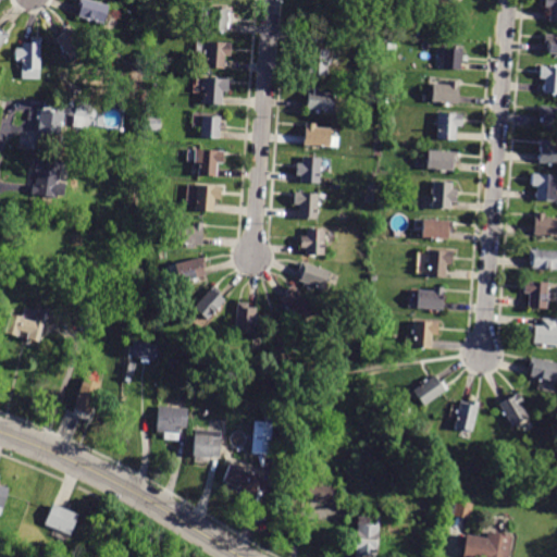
[(106,24),(78,16),(81,9),(78,8),(79,0),(87,0),(110,7),(106,24)]
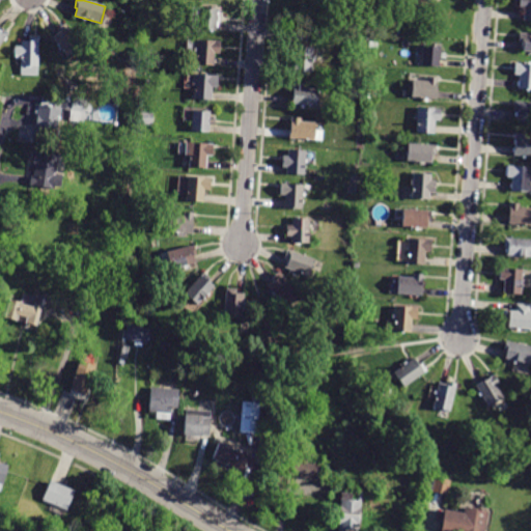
[(525,7),(520,7),(520,0),(530,0),(530,21),(524,21),(525,7)]
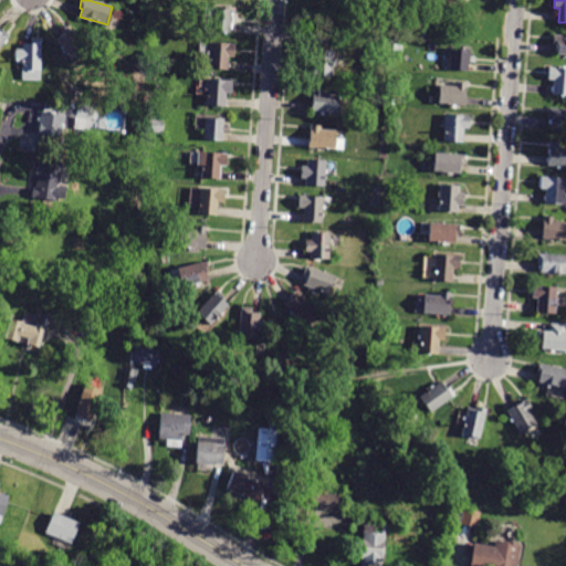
[(231,32),(203,30),(206,9),(232,10),(232,17),(234,18),(234,24),(231,24),(231,32)]
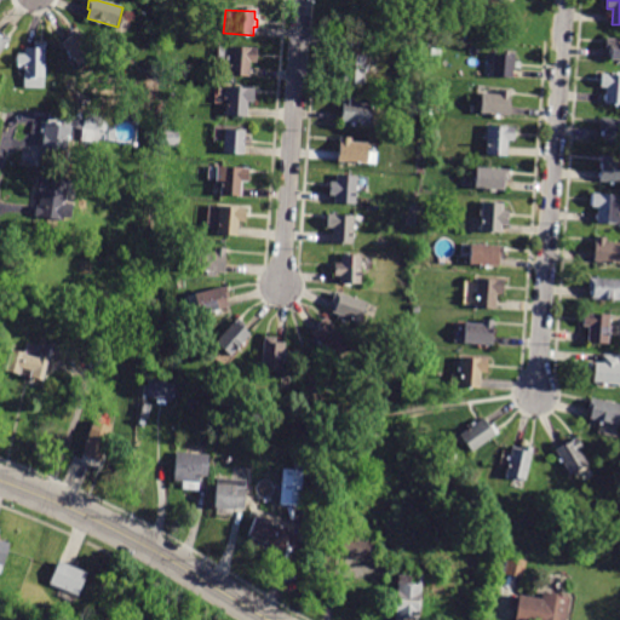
[(80,69),(62,44),(69,38),(68,35),(76,28),(97,56),(80,69)]
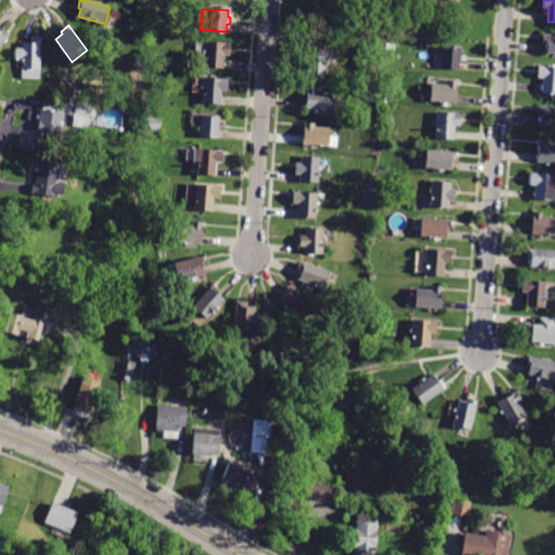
[(0,30),(1,31),(3,29),(11,36),(0,49),(0,30)]
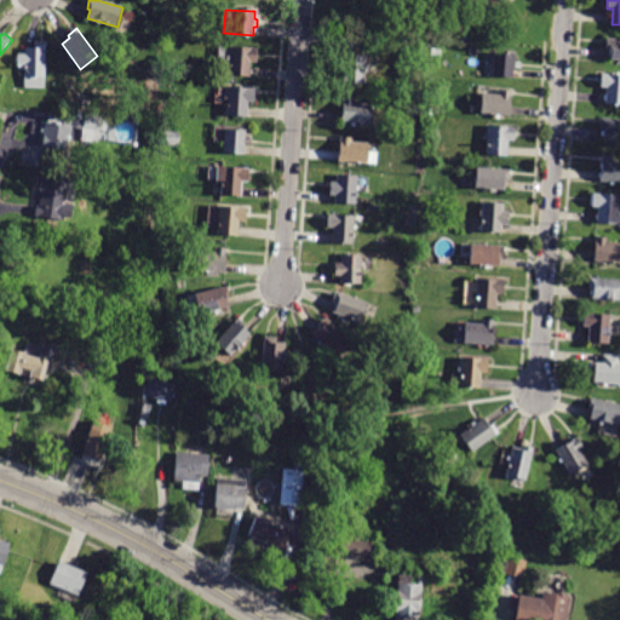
[(348,38),(366,39),(365,50),(356,49),(356,56),(368,57),(366,85),(343,84),(344,72),(345,72),(348,38)]
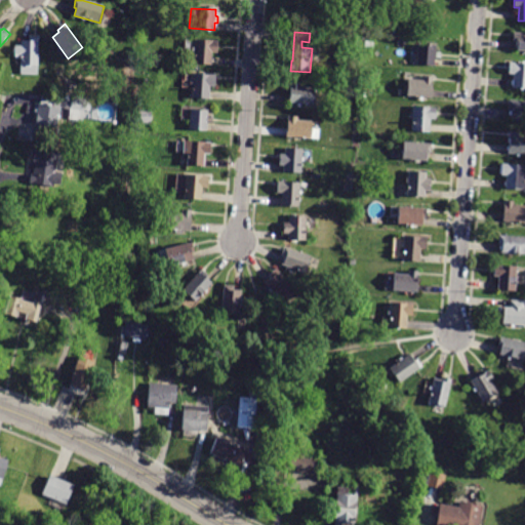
[(517,43),(517,41),(515,41),(516,34),(524,34),(524,51),(517,51),(517,43)]
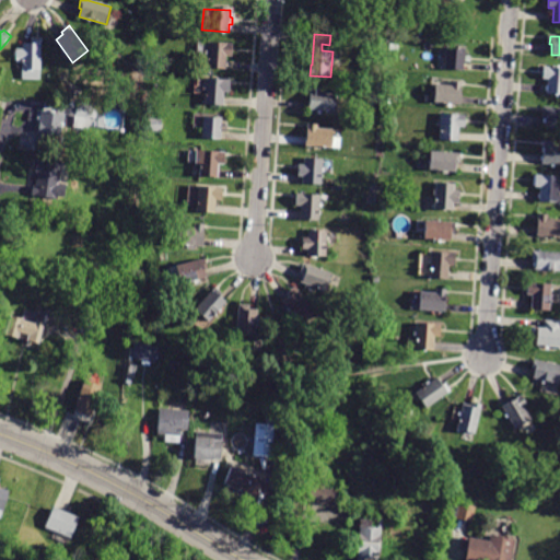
[(42,80),(22,80),(22,60),(16,60),(16,49),(23,49),(22,44),(31,44),(31,42),(43,42),(42,80)]
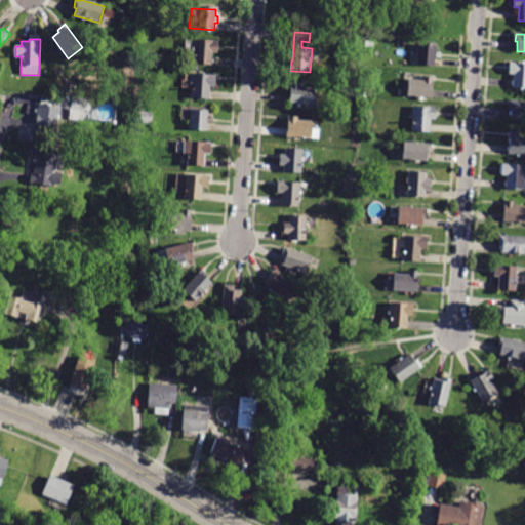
[(211,65),(194,64),(195,51),(192,50),(192,47),(195,47),(195,40),(218,41),(217,53),(212,52),(211,65)]
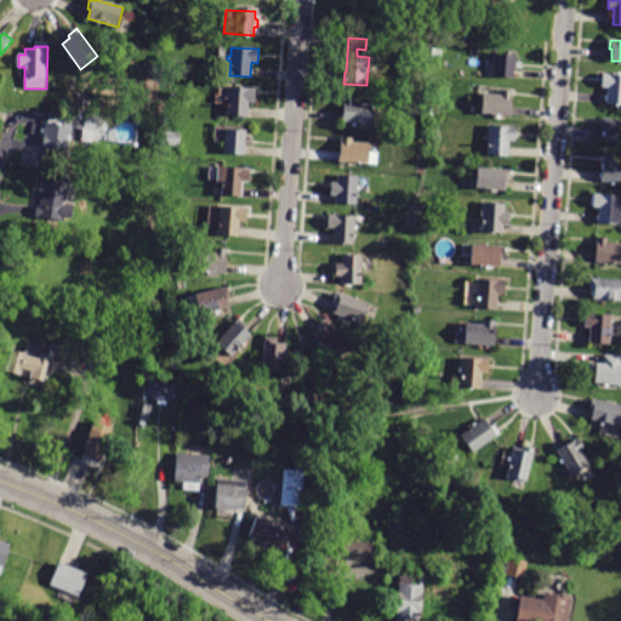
[(514,80),(494,78),(496,53),(516,55),(514,80)]
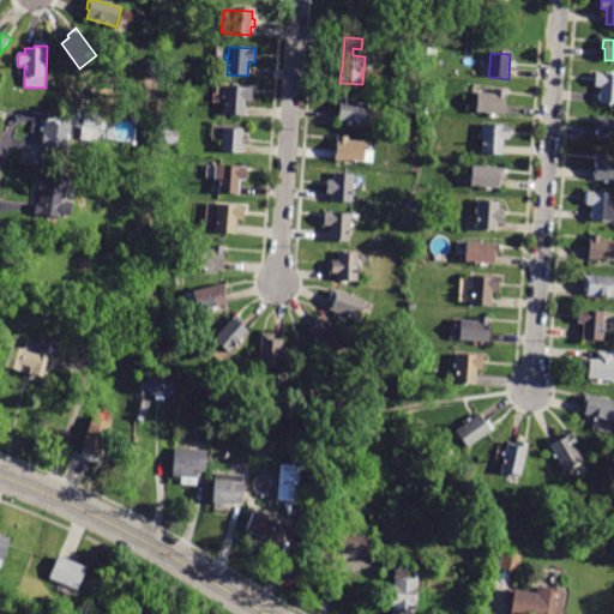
[(601,86),(596,86),(597,74),(613,74),(613,102),(601,102),(601,86)]
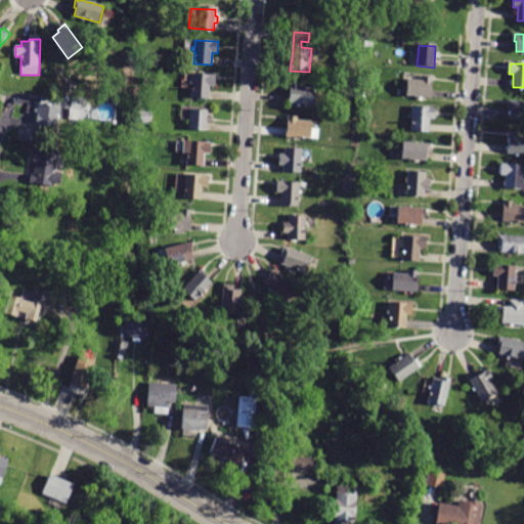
[(209,98),(191,97),(192,73),(215,75),(214,86),(210,86),(209,98)]
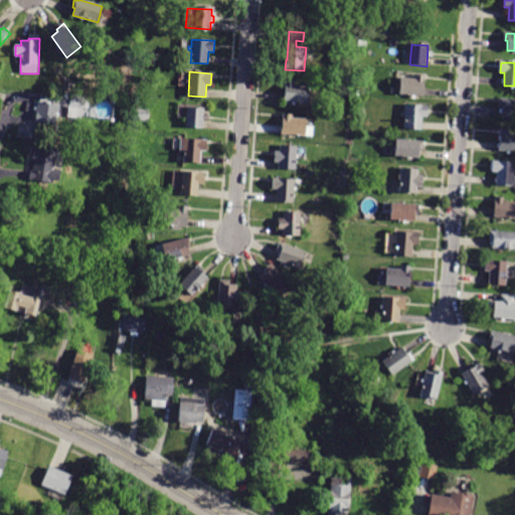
[(424,96),(398,95),(399,77),(416,78),(416,74),(426,75),(424,96)]
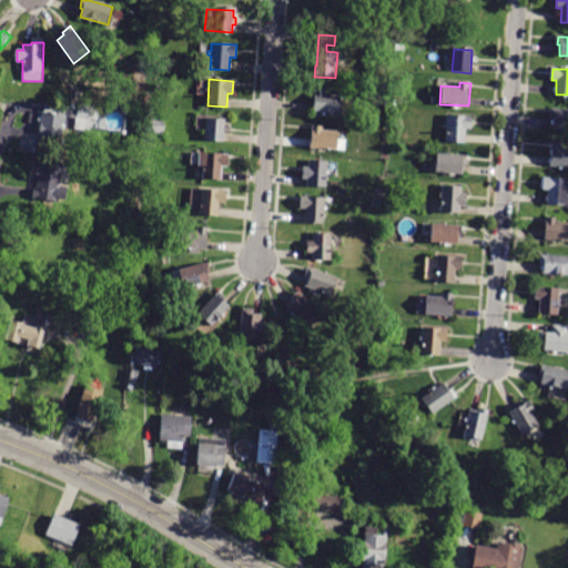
[(315,89),(325,89),(325,93),(342,94),(341,113),(313,112),(315,89)]
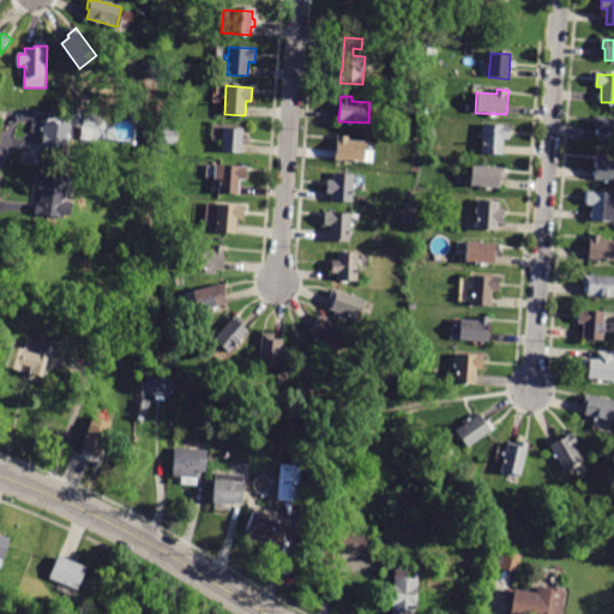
[(162,112),(154,110),(155,101),(163,102),(162,112)]
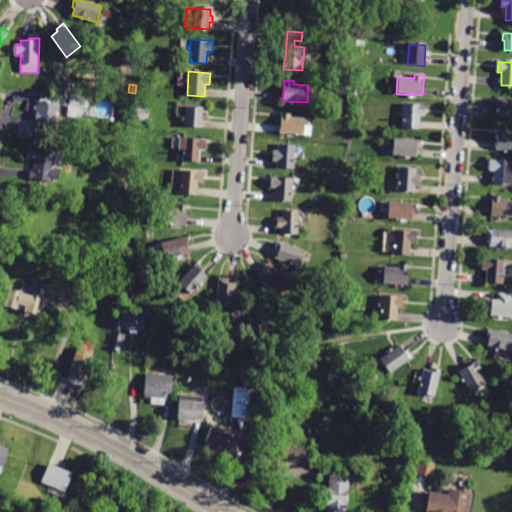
[(55,131),(38,128),(39,122),(34,121),(38,101),(39,101),(41,93),(59,96),(58,104),(59,104),(55,131)]
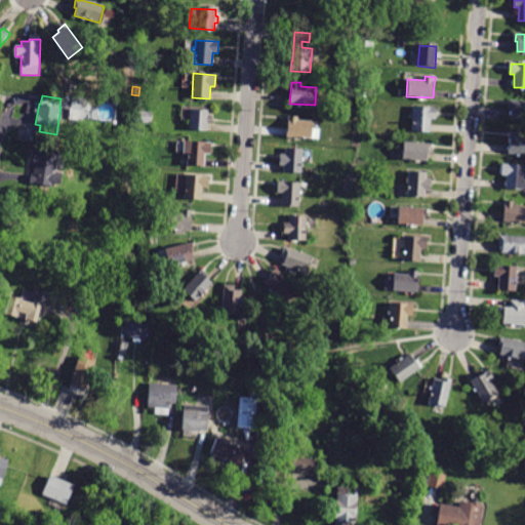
[(82,122),(69,120),(73,95),(88,97),(86,112),(84,112),(82,122)]
